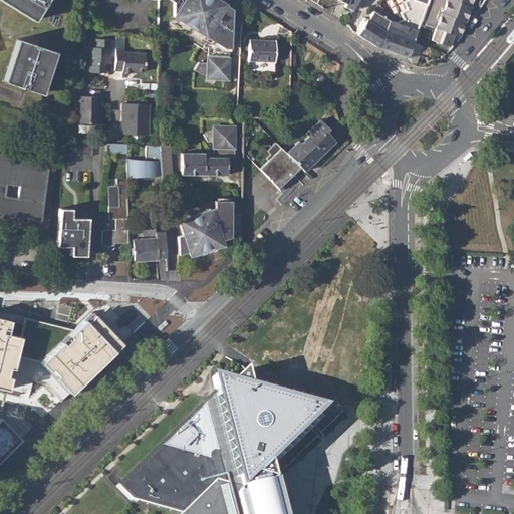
[(45,0),(0,0),(0,2),(32,22),(41,7),(42,7),(45,0)]
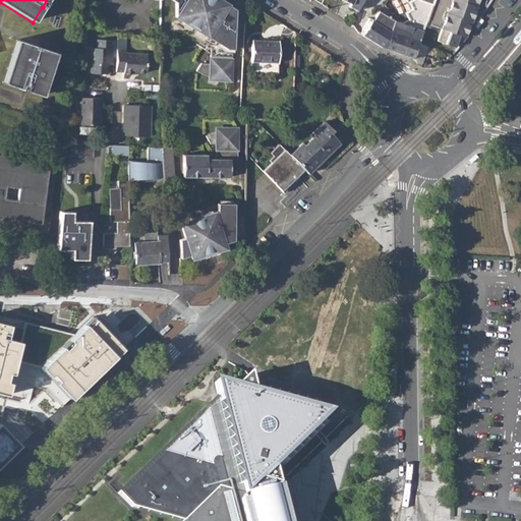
[(220,0),(174,0),(176,1),(176,16),(211,38),(209,62),(199,62),(196,70),(207,75),(212,77),(220,79),(228,80),(232,80),(235,9),(220,0)]
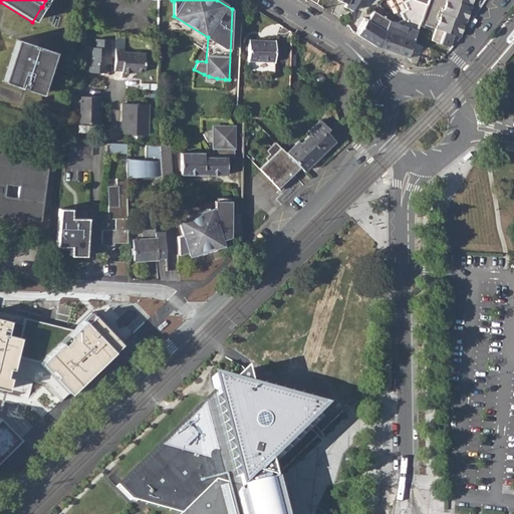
[(344,8),(352,12),(358,0),(339,0),(339,1),(345,4),(344,8)]
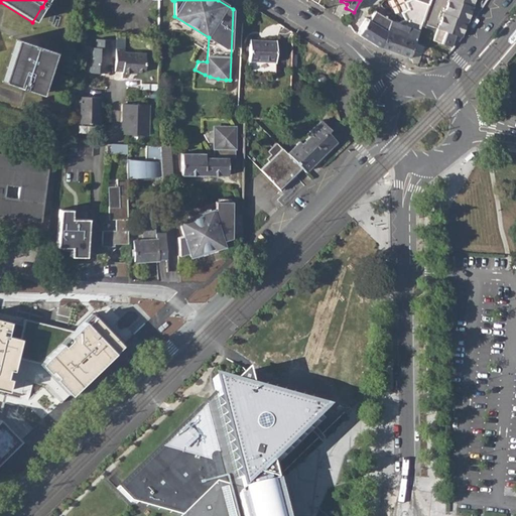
[(360,36),(381,48),(410,58),(416,43),(415,43),(422,23),(423,23),(430,0),(411,0),(412,1),(405,4),(409,12),(402,15),(405,22),(399,25),(375,14),(369,23),(368,22),(361,34),(360,36)]
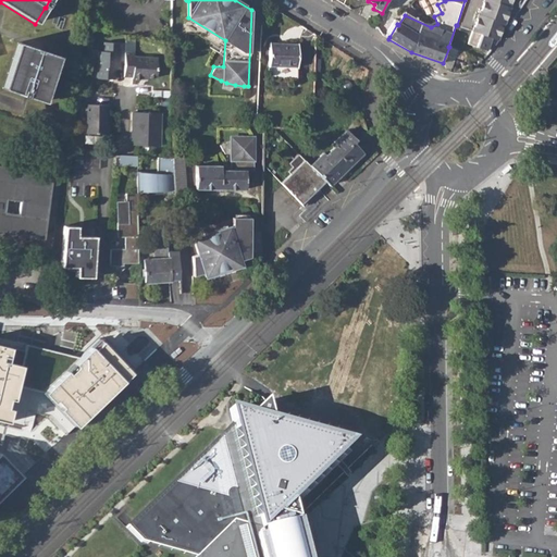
[(468,46),(489,53),(489,52),(525,0),(465,0),(457,25),(457,27),(472,33),(468,46)]
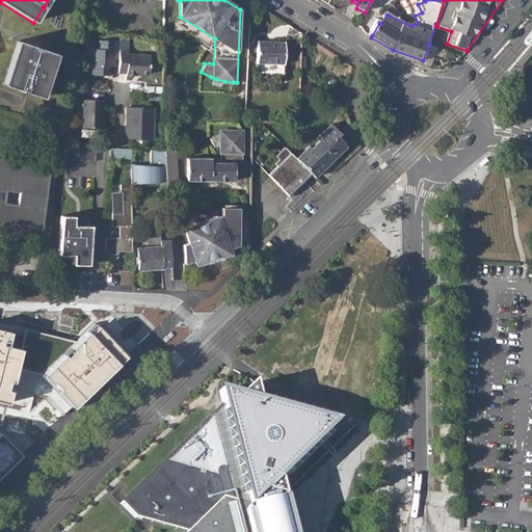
[(369,15),(365,12),(358,24),(361,27),(366,22),(369,15)]
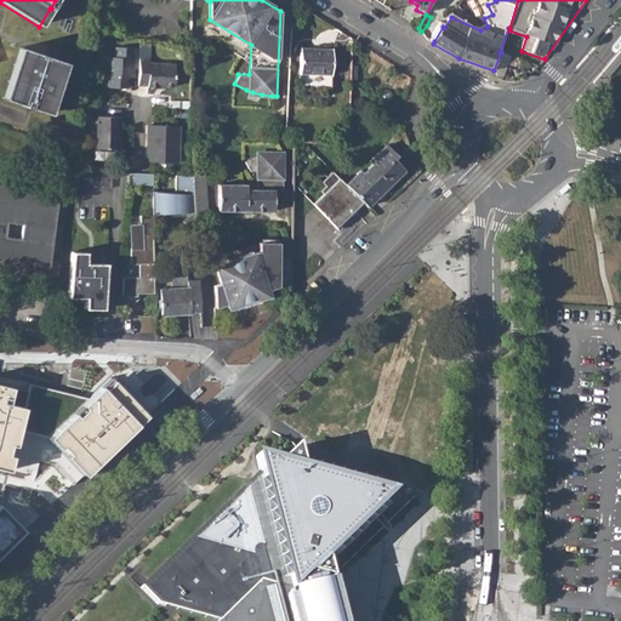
[(434,41),(443,27),(439,26),(431,39),(434,41)]
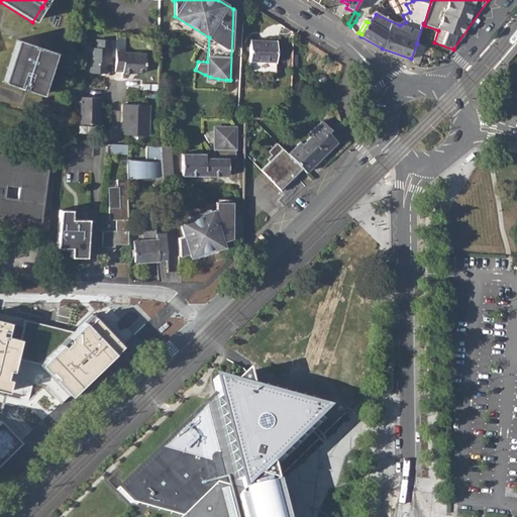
[(124,36),(116,35),(116,39),(116,48),(115,57),(115,71),(131,73),(131,72),(144,72),(144,71),(158,71),(158,66),(145,66),(145,54),(124,53),(124,48),(121,48),(121,46),(124,46),(124,36)]
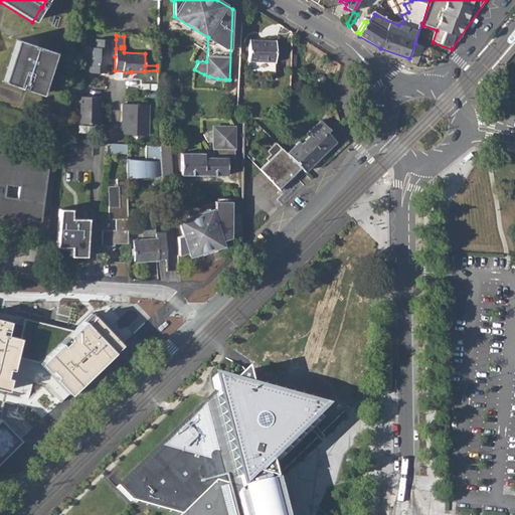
[(92,46),(91,61),(90,61),(89,71),(104,72),(105,63),(107,63),(108,55),(115,56),(116,48),(116,39),(97,38),(97,47),(92,46)]
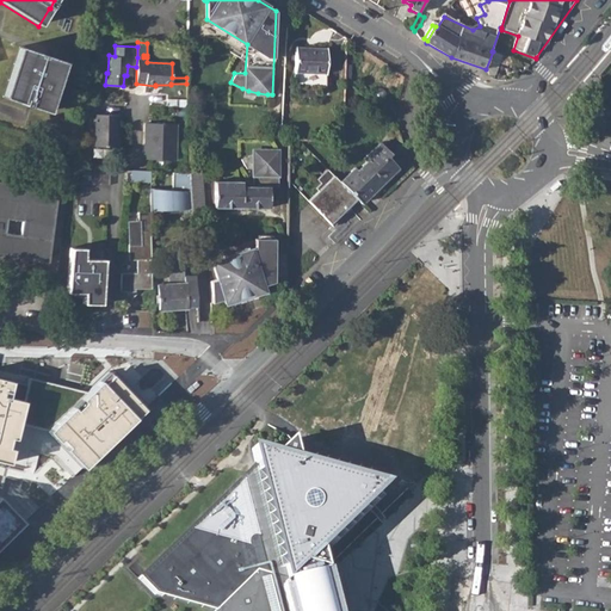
[(296,47),(295,72),(326,74),(327,48),(296,47)]
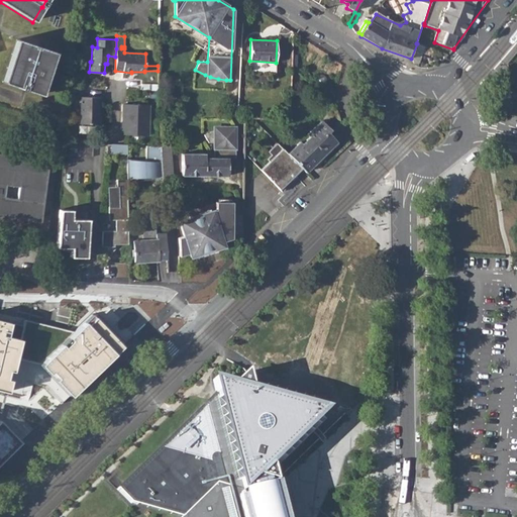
[(17,40),(3,83),(19,88),(40,95),(55,53),(17,40)]
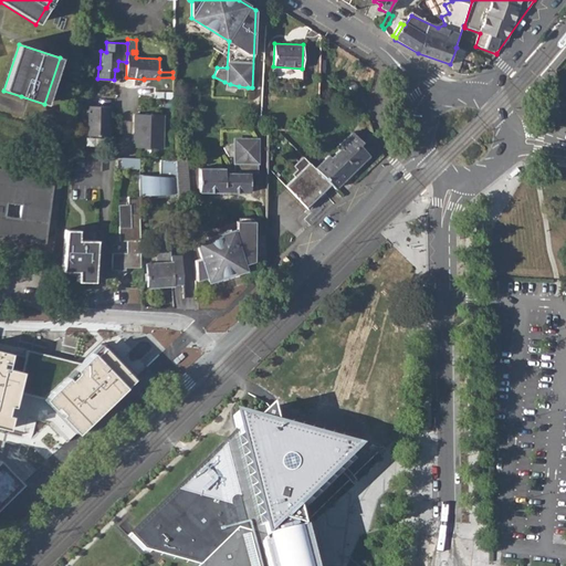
[(467,51),(457,48),(450,64),(453,72),(459,71),(467,51)]
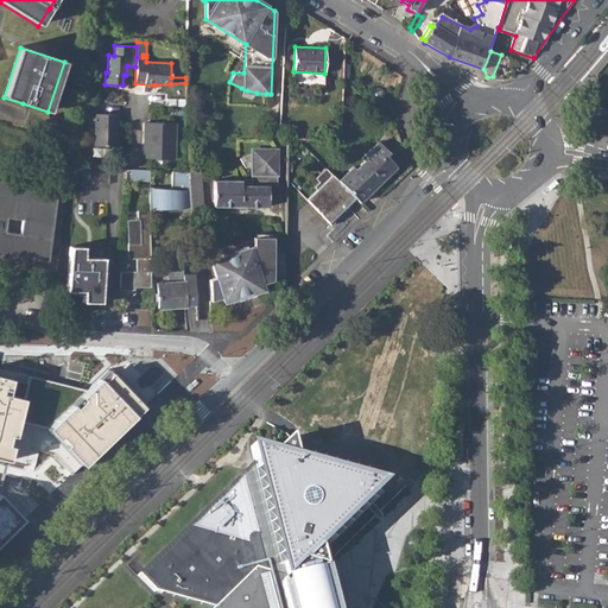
[(115,133),(116,114),(95,113),(94,145),(119,146),(119,133),(115,133)]
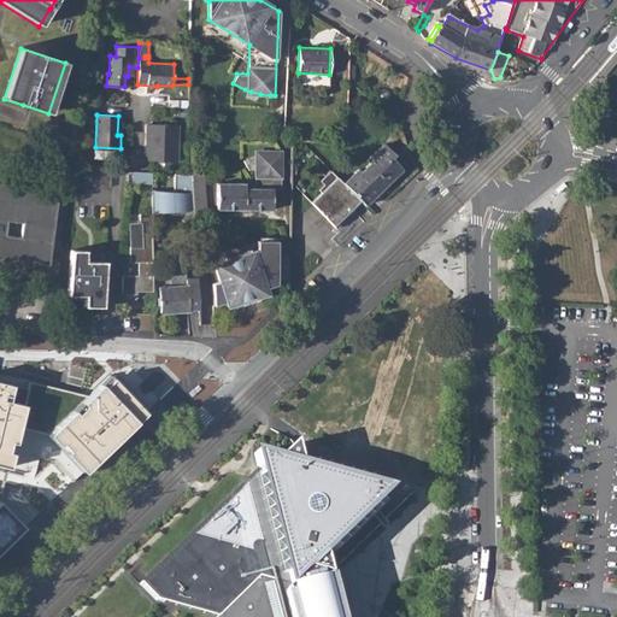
[(178,125),(151,124),(147,124),(146,145),(150,145),(148,160),(177,162),(178,125)]
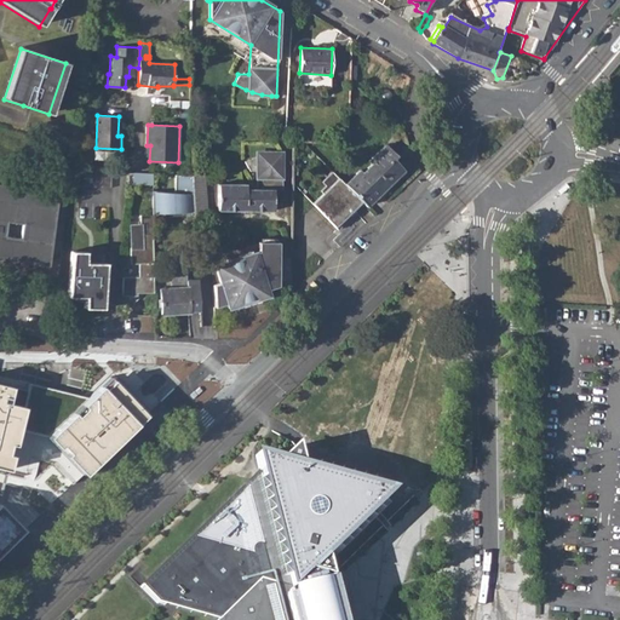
[(401,130),(392,137),(397,142),(405,133),(401,130)]
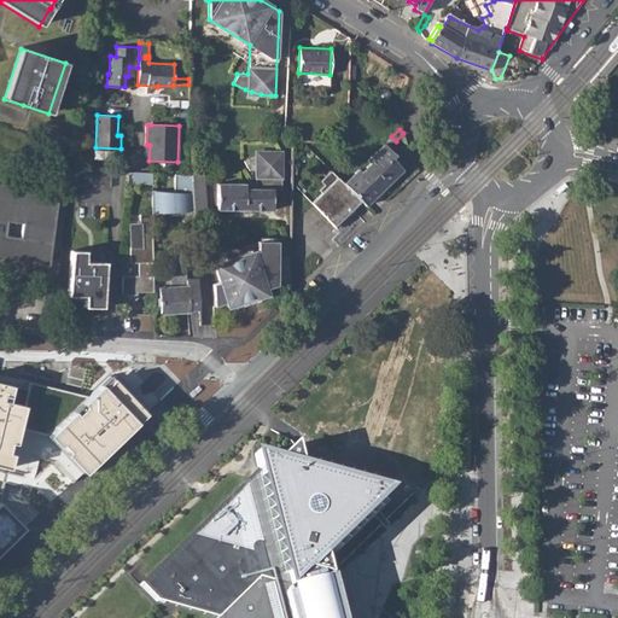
[(365,205),(403,168),(392,157),(395,155),(385,144),(368,159),(371,163),(361,172),(359,168),(343,184),(360,200),(365,205)]
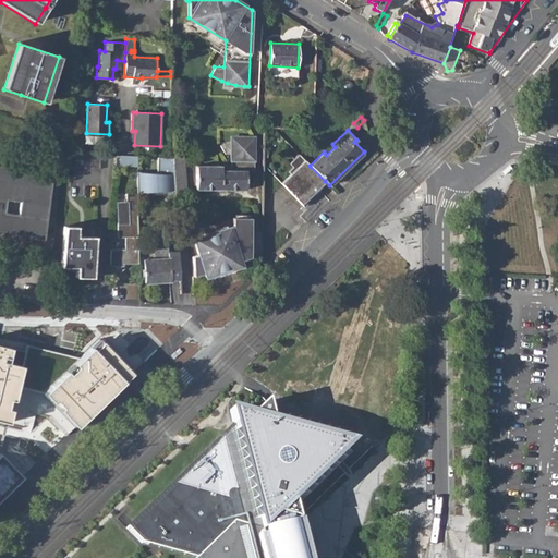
[(230,143),(220,147),(225,155),(231,155),(231,171),(221,171),(221,167),(196,166),(196,190),(245,190),(245,171),(254,171),(254,138),(251,138),(249,138),(247,138),(243,140),(238,140),(233,141),(230,143)]
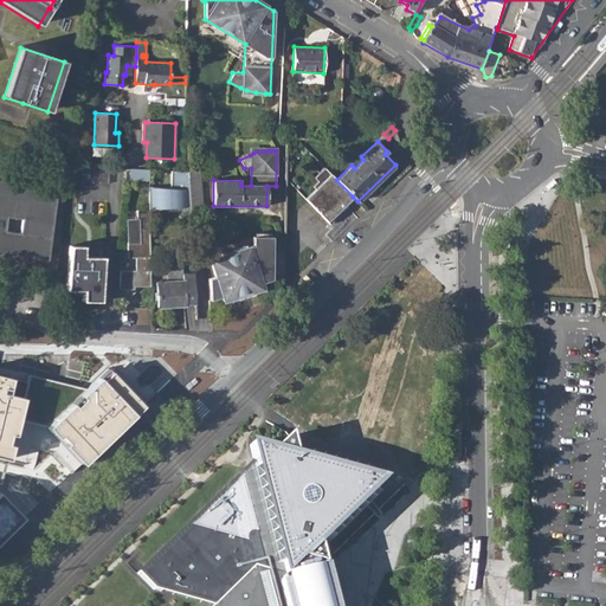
[(336,180),(324,167),(315,176),(318,181),(314,186),(316,188),(310,193),(314,195),(308,201),(313,207),(329,224),(348,206),(346,204),(353,197),(336,180)]
